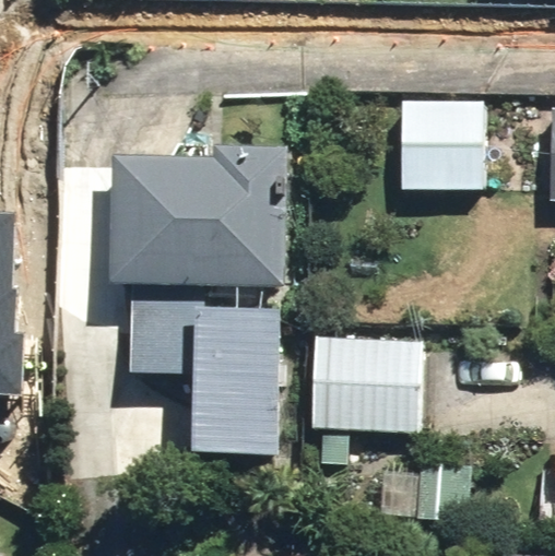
[(486,104),(404,99),(400,188),(482,191),(486,104)]
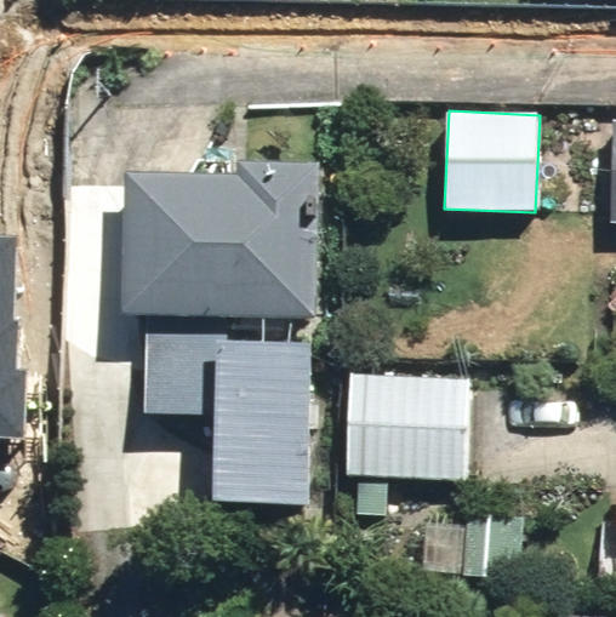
[(615,121),(608,121),(604,223),(615,223),(615,121)]
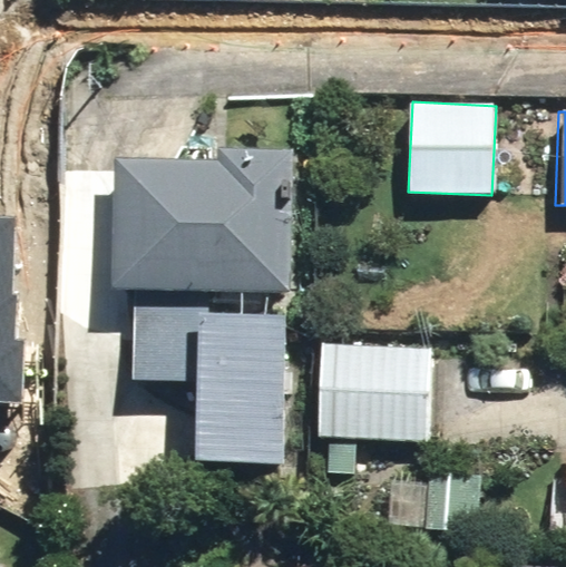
[(206,380),(208,310),(208,290),(283,292),(288,146),(179,143),(179,166),(118,164),(114,289),(135,290),(132,378),(206,380)]
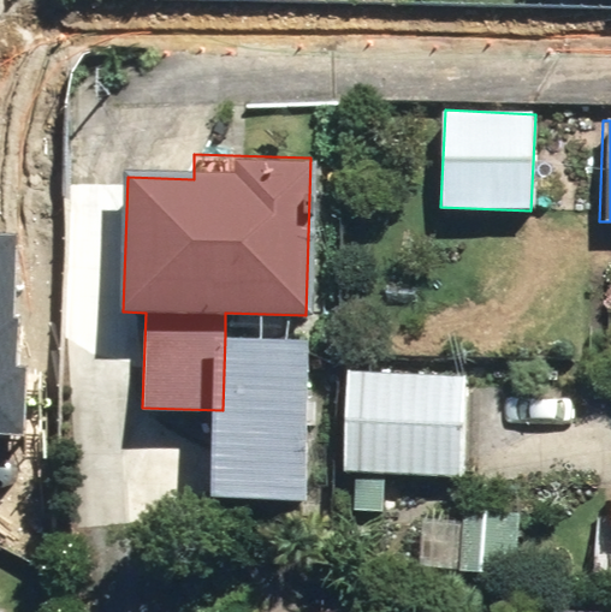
[(298,500),(304,337),(225,334),(223,410),(220,498),(298,500)]
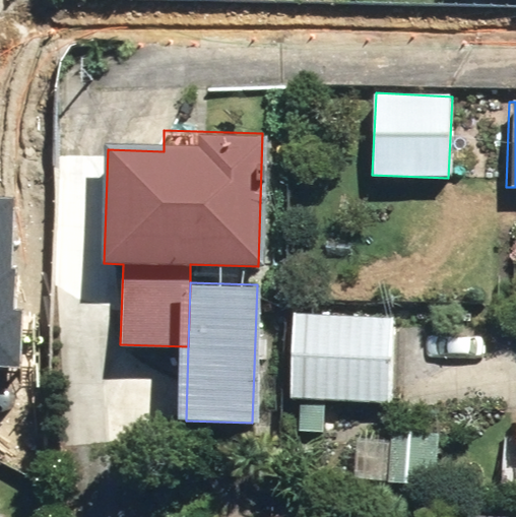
[(390,313),(294,308),(289,396),(386,401),(390,313)]
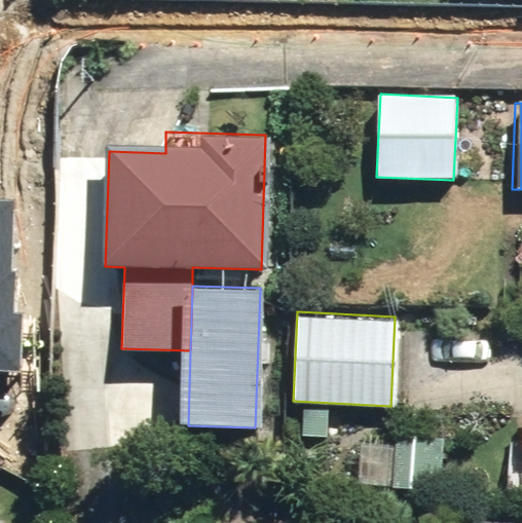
[(424,331),(423,362),(497,366),(498,335),(424,331)]
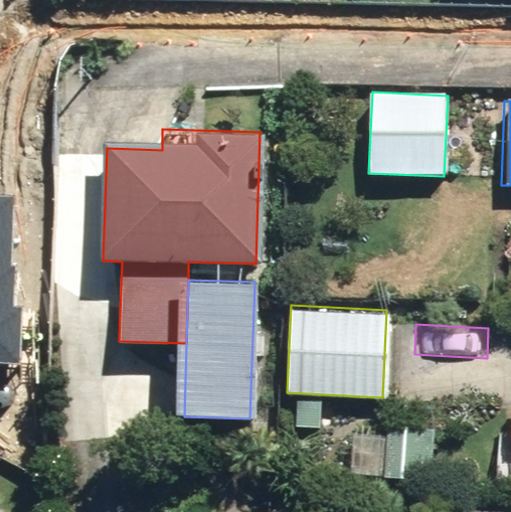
[(510,422),(498,422),(495,482),(510,483),(510,422)]
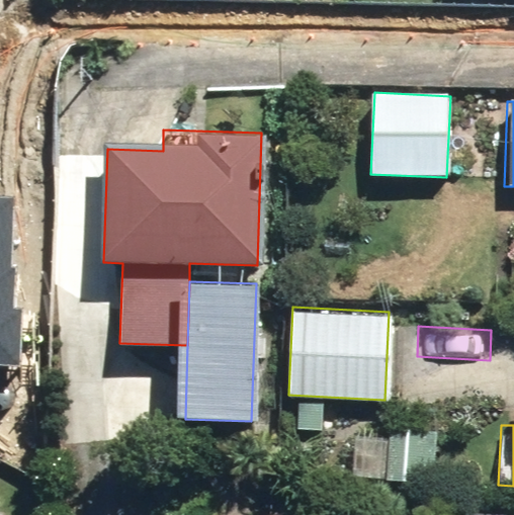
[(436,433),(389,430),(386,482),(432,485),(436,433)]
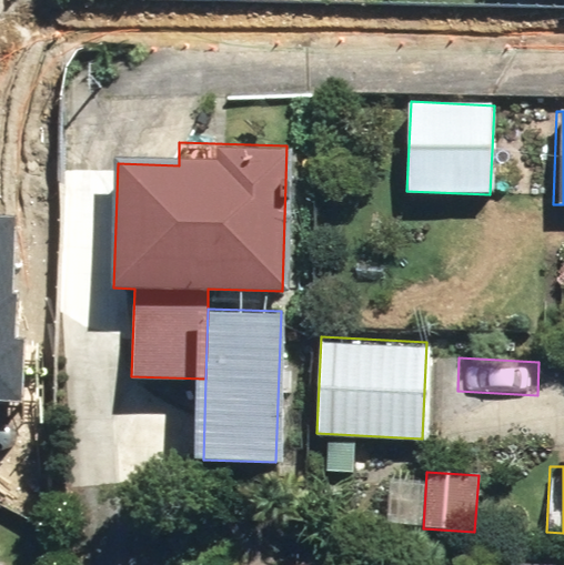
[(329,475),(326,517),(383,521),(385,478),(329,475)]
